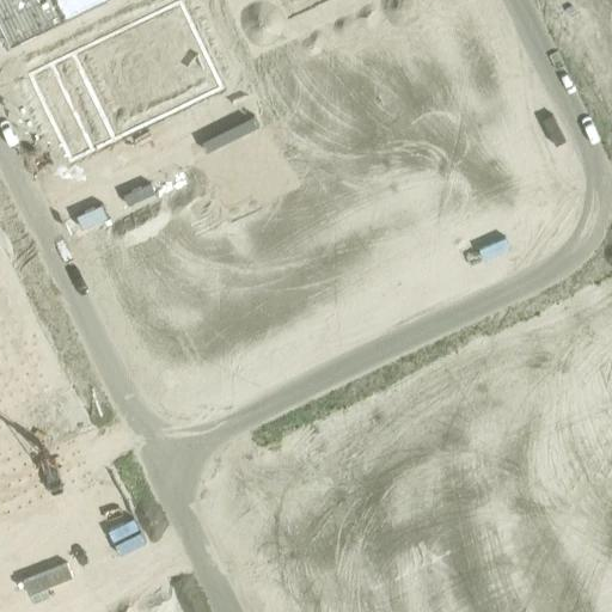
[(0,0),(0,12),(11,36),(86,0),(0,0)]
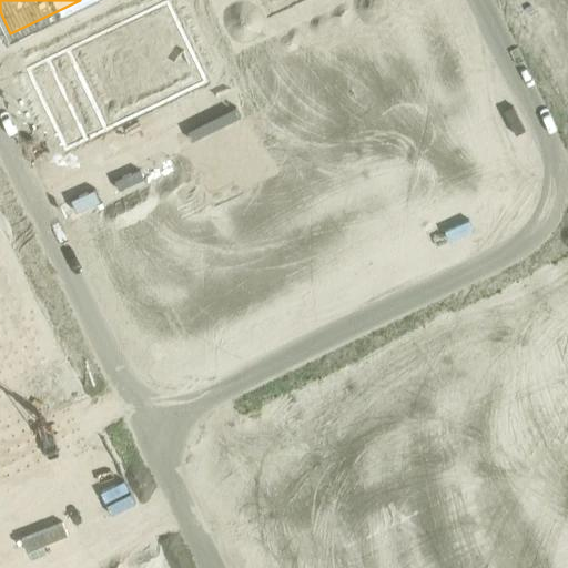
[(168,0),(163,0),(26,67),(64,149),(206,80),(168,0)]
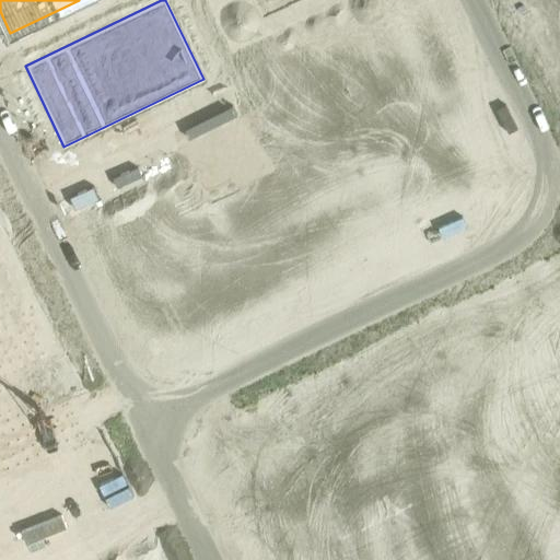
[(259,0),(265,11),(287,0),(259,0)]
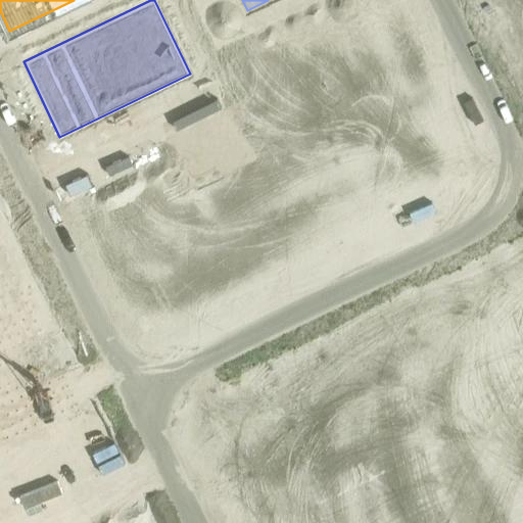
[(390,0),(378,0),(270,52),(293,100),(412,44),(390,0)]
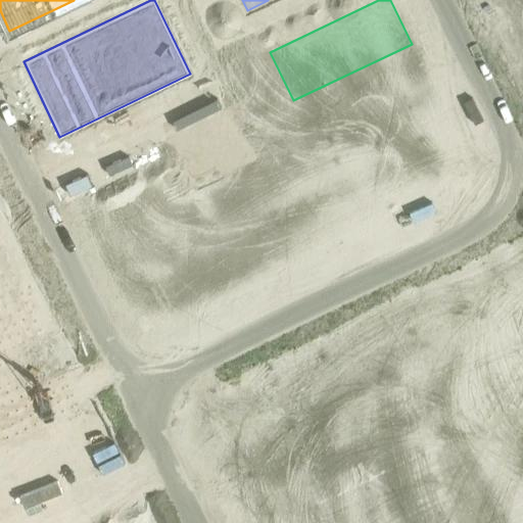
[(0,393),(55,368),(0,250),(0,393)]
